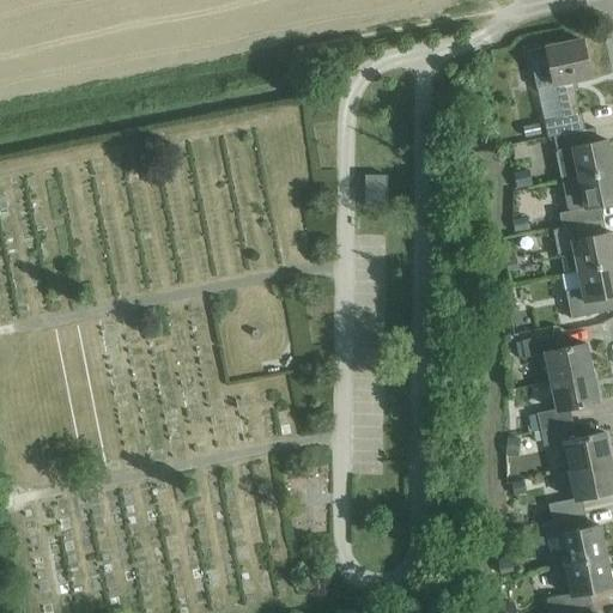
[(578,114),(571,82),(588,78),(581,41),(545,48),(528,52),(533,73),(536,90),(556,85),(562,117),(542,121),(546,139),(563,135),(584,131),(581,114),(578,114)]
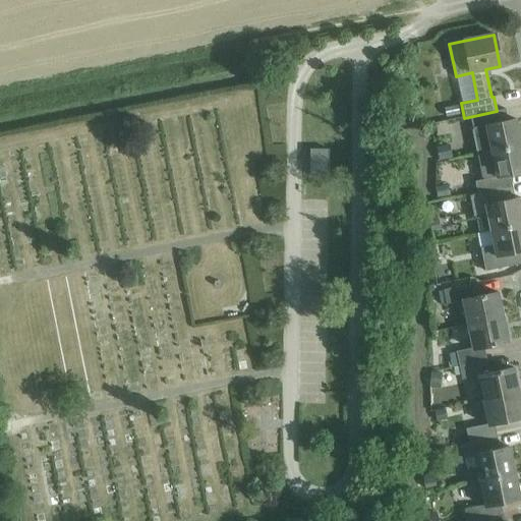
[(478,115),(470,117),(475,142),(477,154),(520,145),(515,119),(507,120),(505,109),(497,111),(478,115)]
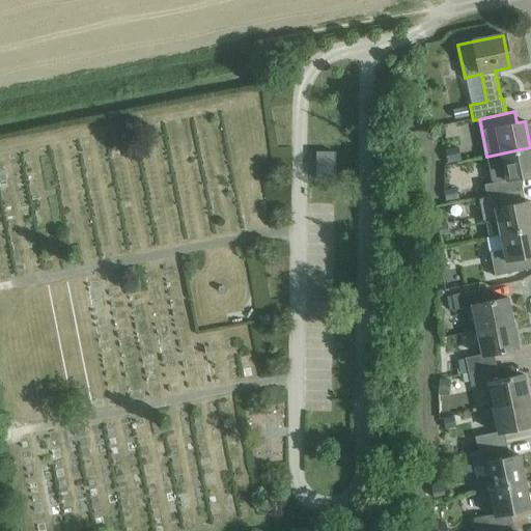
[(484,184),(486,198),(515,192),(512,179),(530,175),(530,149),(530,147),(486,157),(482,158),(488,184),(484,184)]
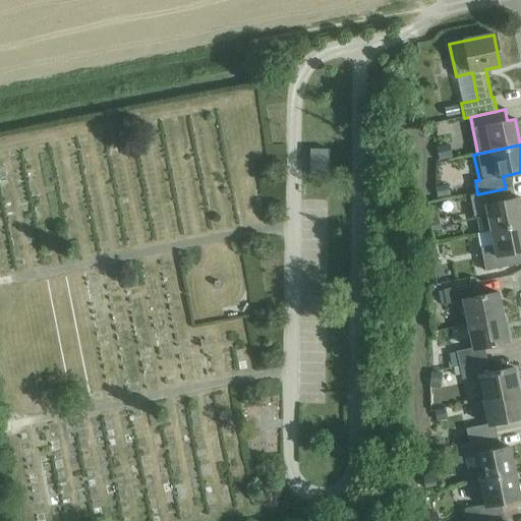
[(309,176),(328,177),(328,150),(310,150),(309,176)]
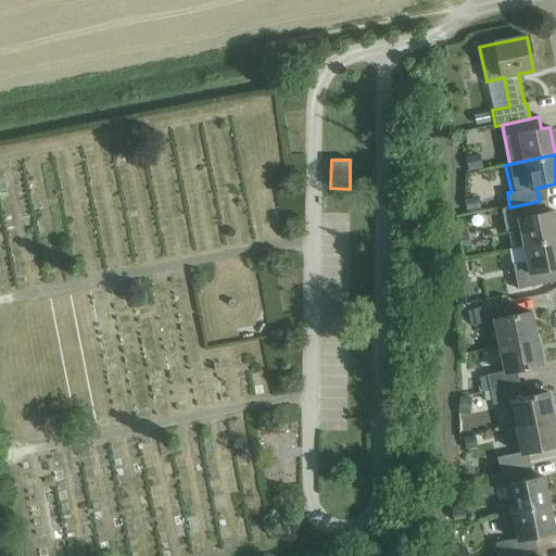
[(522,245),(522,247),(555,239),(555,222),(554,212),(542,214),(540,201),(509,207),(501,210),(506,234),(508,232),(512,249),(522,245)]
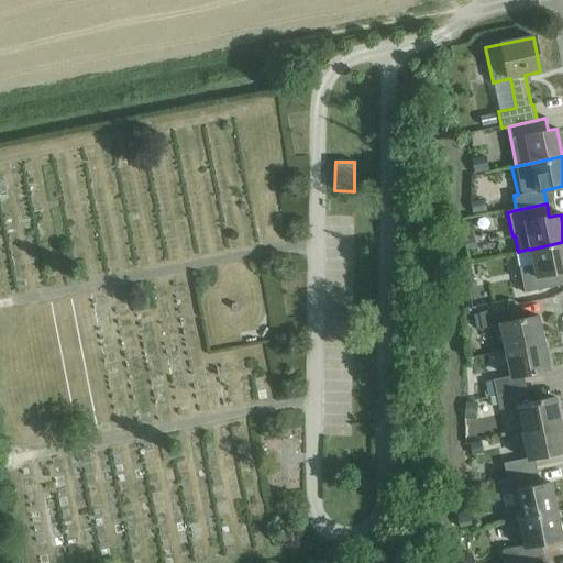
[(562,242),(529,250),(532,265),(518,268),(523,294),(562,286),(559,273),(562,272),(562,242)]
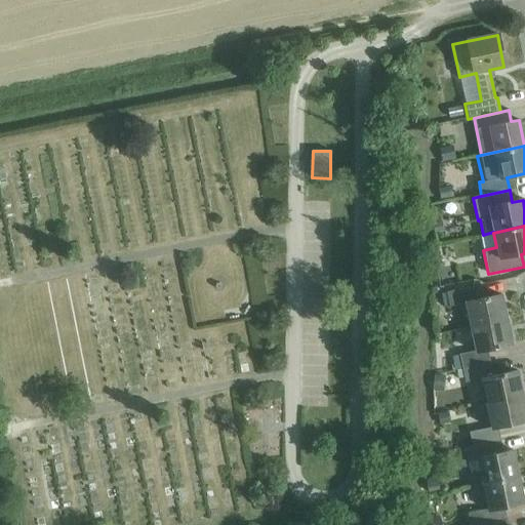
[(465,305),(469,329),(506,321),(500,296),(478,301),(475,287),(446,292),(449,308),(465,305)]
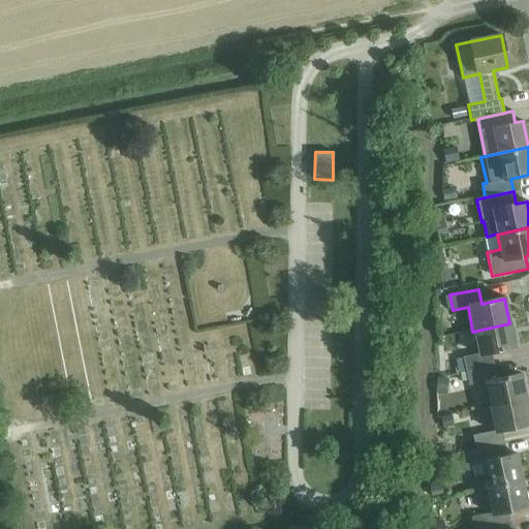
[(462,359),(465,372),(494,366),(492,353),(515,348),(509,323),(472,332),(477,355),(462,359)]
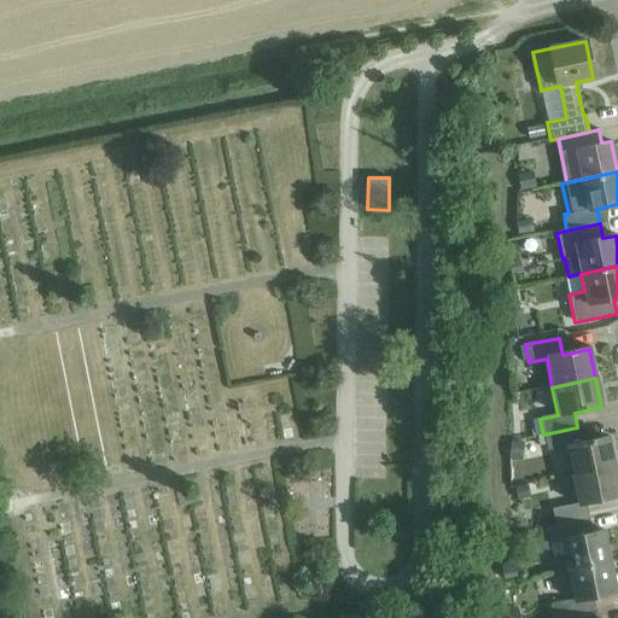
[(565,448),(570,476),(614,466),(608,437),(581,443),(577,427),(543,435),(547,452),(565,448)]
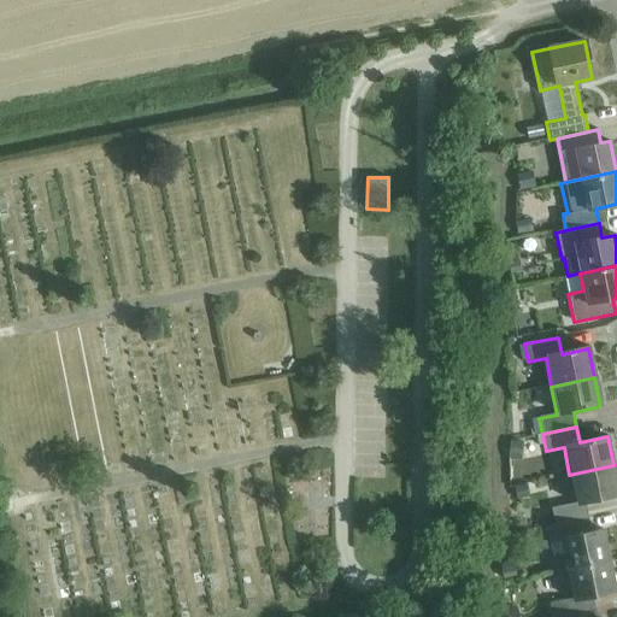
[(548,509),(552,527),(586,519),(591,518),(587,503),(616,495),(616,483),(613,465),(569,475),(575,503),(548,509)]
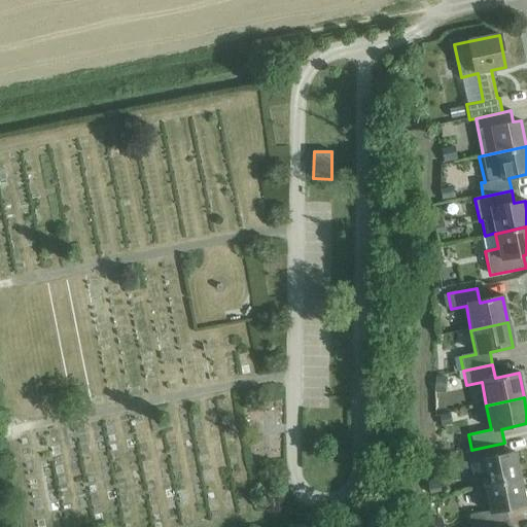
[(472,477),(476,490),(520,480),(515,453),(503,455),(500,444),(471,450),(466,451),(469,465),(477,463),(479,476),(472,477)]
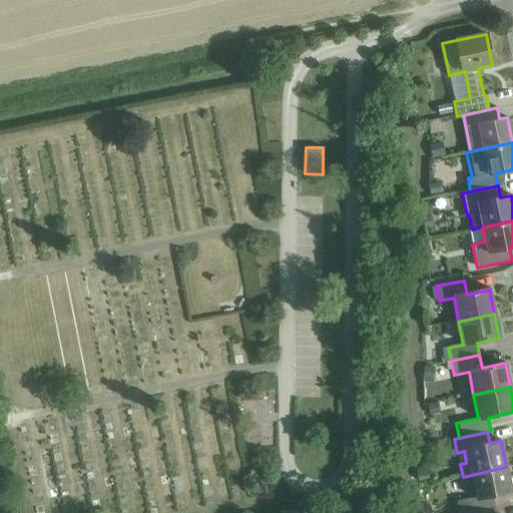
[(458,502),(460,512),(465,512),(492,508),(495,507),(493,495),(512,491),(506,467),(463,477),(465,488),(471,487),(473,498),(458,502)]
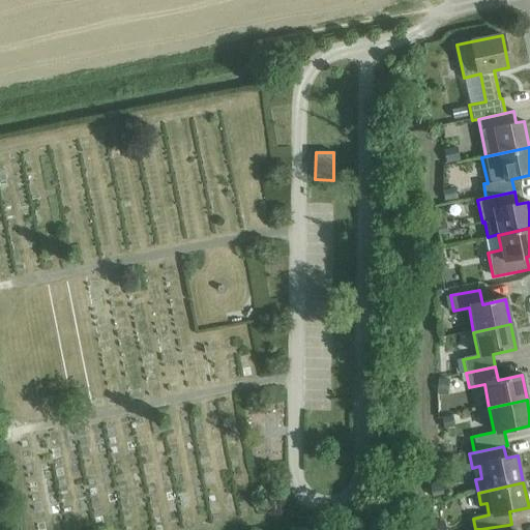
All buildings are outlined.
